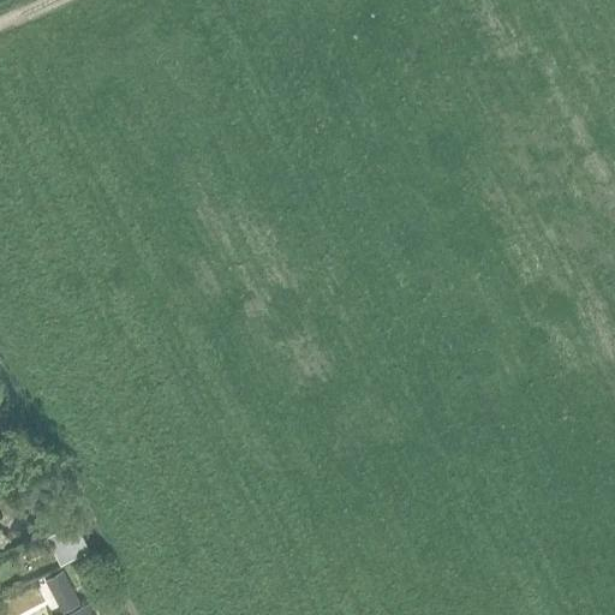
[(47,535),(51,542),(71,532),(69,525),(47,535)]
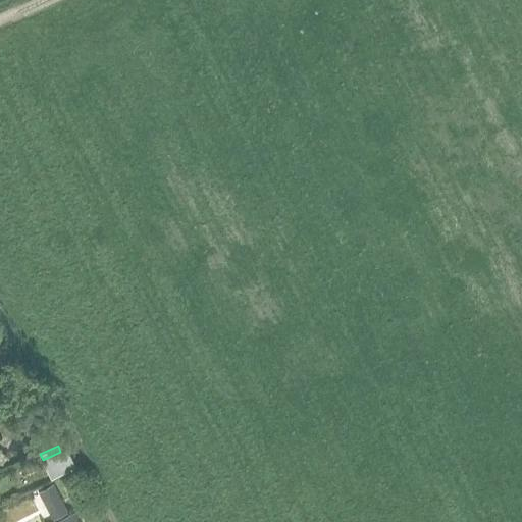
[(60,452),(43,460),(52,479),(69,471),(60,452)]
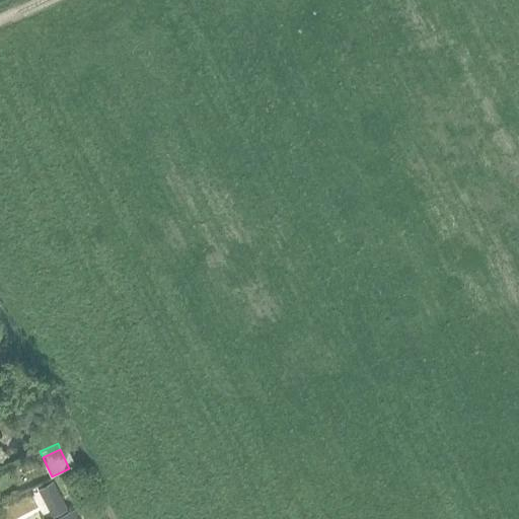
[(53,483),(40,490),(47,504),(60,496),(53,483)]
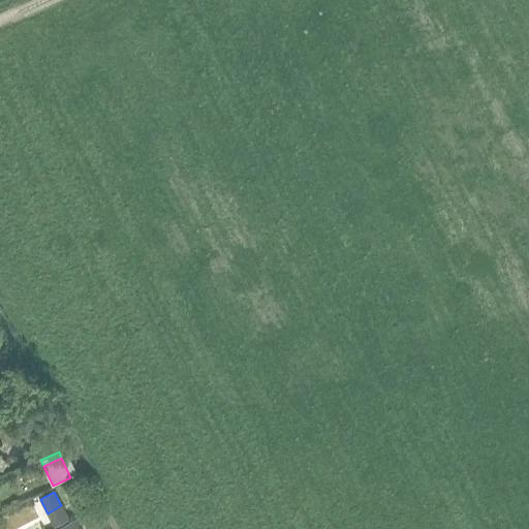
[(80,528),(74,520),(57,528),(80,528)]
